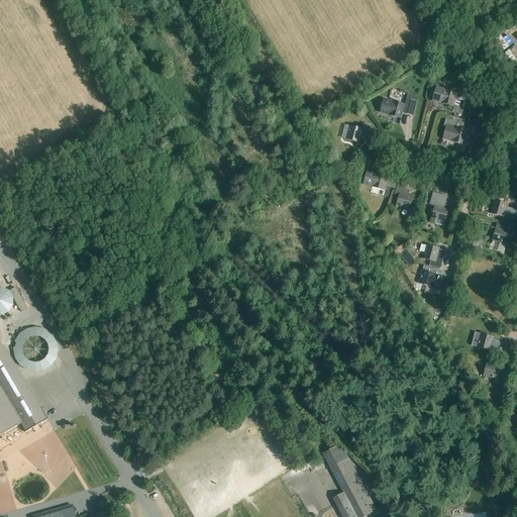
[(507,38),(516,52),(516,43),(511,35),(507,38)]
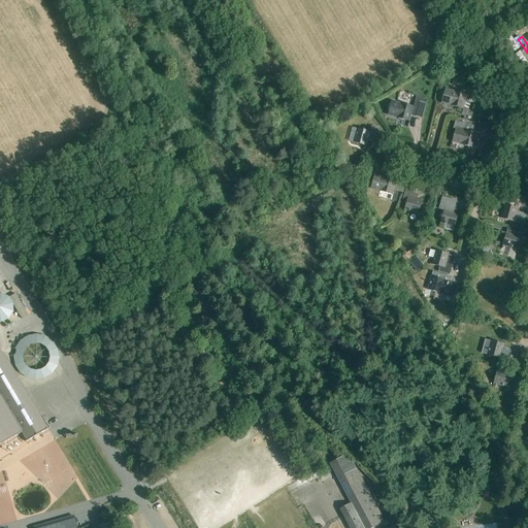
[(436,66),(435,66),(434,66),(433,66),(432,67),(431,68),(431,69),(431,70),(431,71),(431,72),(432,73),(433,74),(434,74),(435,74),(436,74),(437,74),(438,73),(439,72),(439,71),(439,70),(439,69),(439,68),(438,67),(437,66),(436,66)]
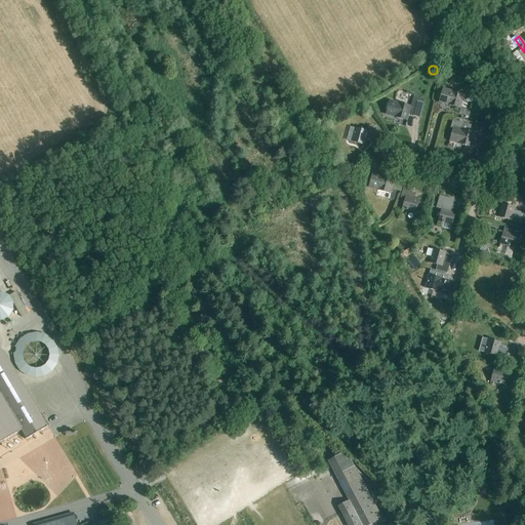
[(470,96),(465,94),(442,88),(439,103),(448,106),(460,109),(459,114),(470,117),(471,111),(466,110),(468,102),(472,103),(474,97),(470,96)]
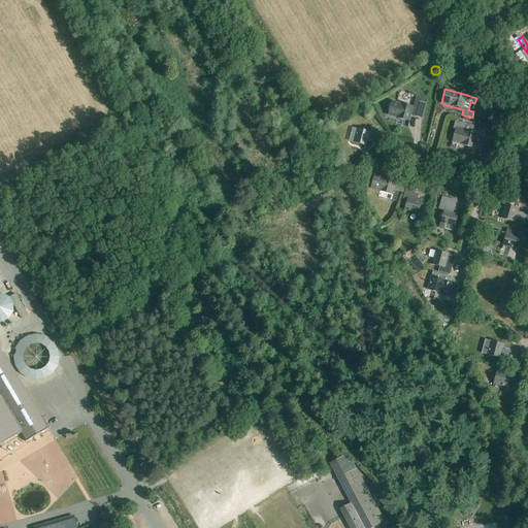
[(417,118),(421,102),(420,102),(416,101),(414,107),(391,102),(388,116),(409,122),(411,116),(417,118)]
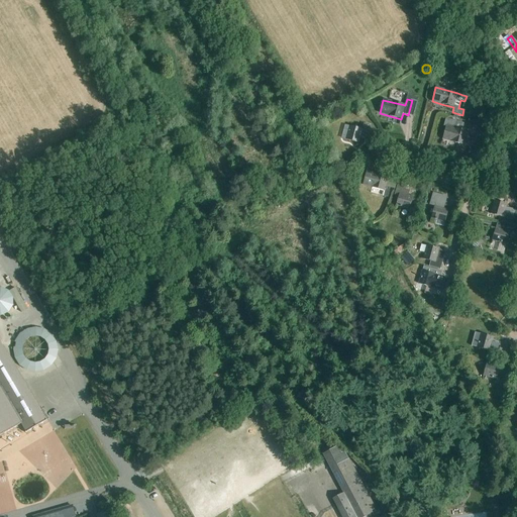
[(466,145),(469,132),(462,130),(464,123),(446,118),(443,126),(446,126),(442,139),(466,145)]
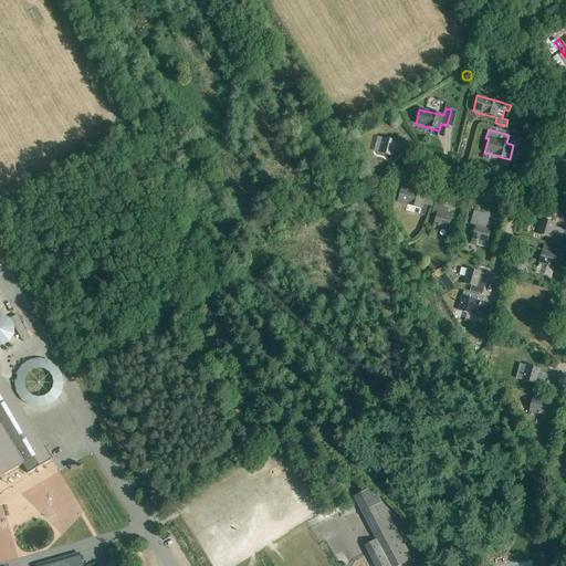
[(402,144),(405,137),(398,135),(397,143),(383,138),(378,154),(392,157),(396,147),(401,148),(402,144)]
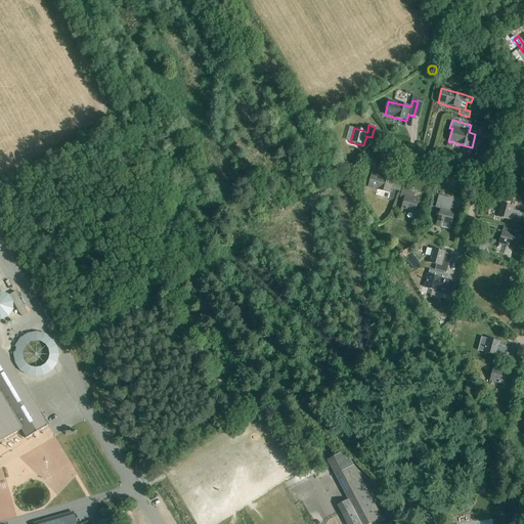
[(400,191),(402,184),(393,181),(394,179),(372,173),(367,188),(390,193),(388,199),(393,201),(396,190),(400,191)]
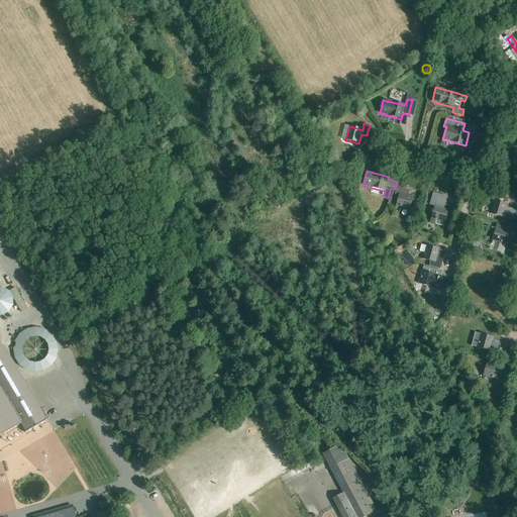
[(396,207),(410,210),(413,198),(408,196),(410,192),(405,190),(406,187),(398,185),(396,192),(400,193),(396,207)]
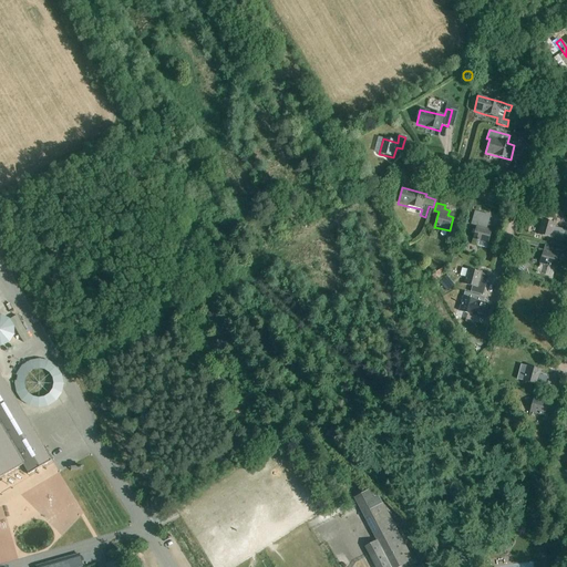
[(488,245),(492,230),(487,229),(491,216),(475,212),(471,225),(477,227),(473,240),(488,245)]
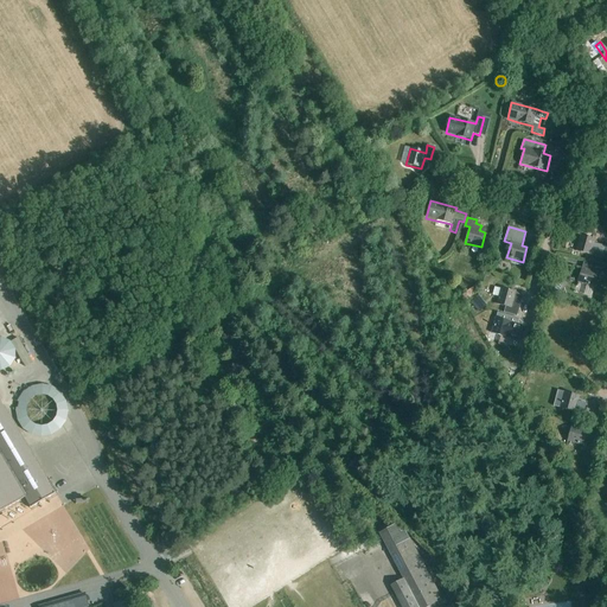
[(605,247),(594,243),(595,240),(580,236),(575,251),(606,260),(606,244),(605,244),(605,247)]
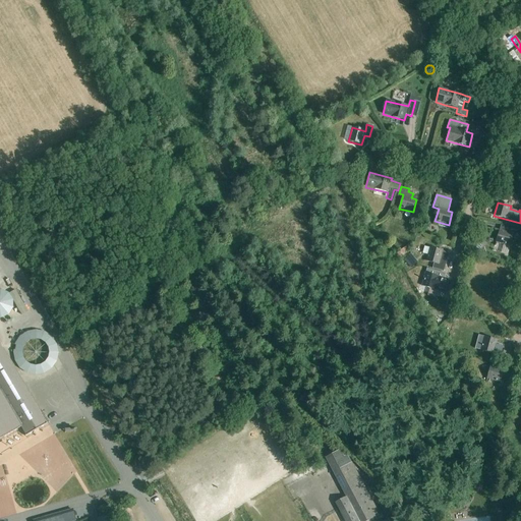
[(496,243),(510,247),(512,238),(519,240),(520,231),(503,226),(502,231),(500,230),(496,243)]
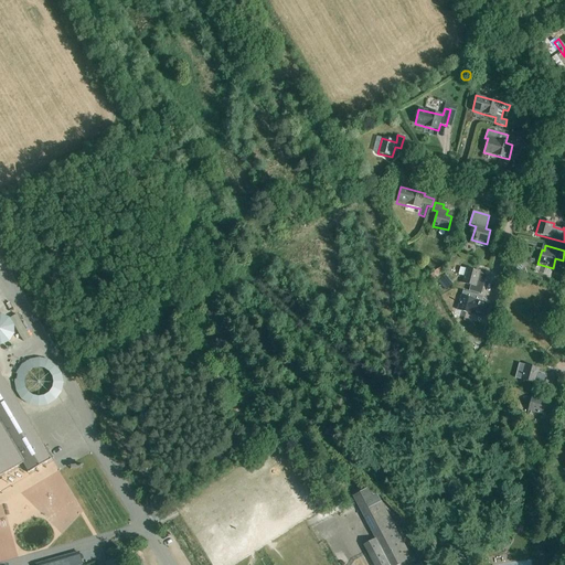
[(519,275),(524,266),(520,263),(514,272),(519,275)]
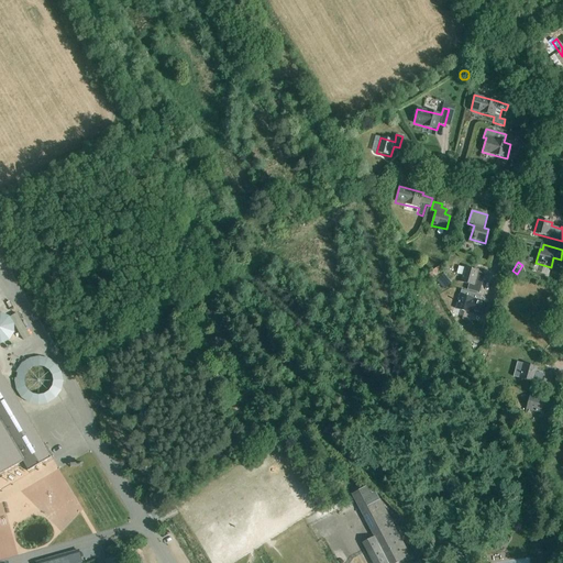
[(432,279),(440,274),(437,268),(428,274),(432,279)]
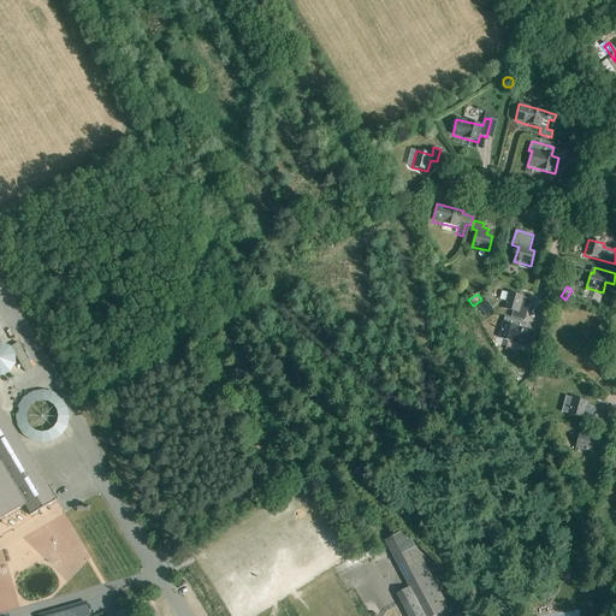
[(504,309),(514,313),(513,318),(525,321),(529,304),(522,302),(523,297),(509,294),(504,309)]
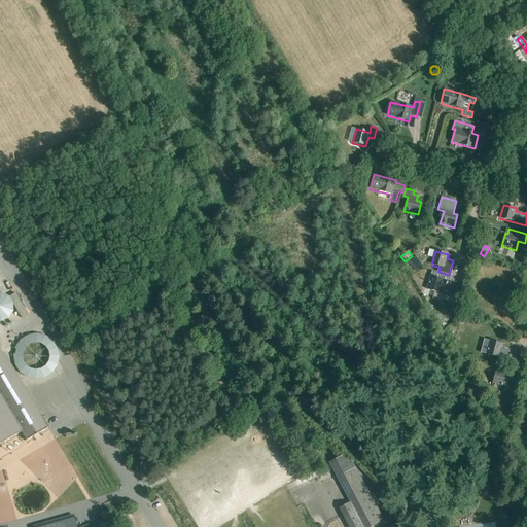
[(408,262),(415,272),(422,266),(415,257),(408,262)]
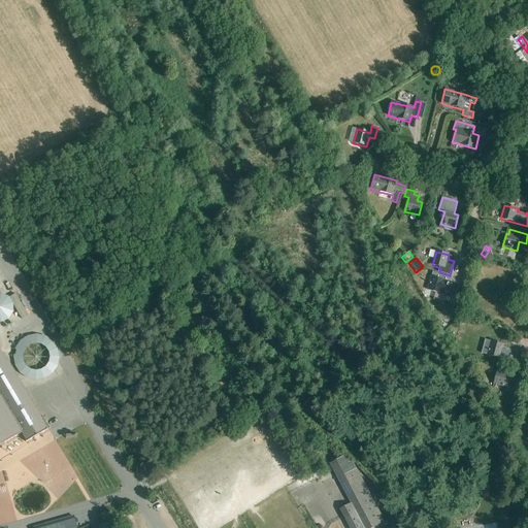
[(447,276),(433,272),(428,291),(451,297),(455,284),(446,282),(447,276)]
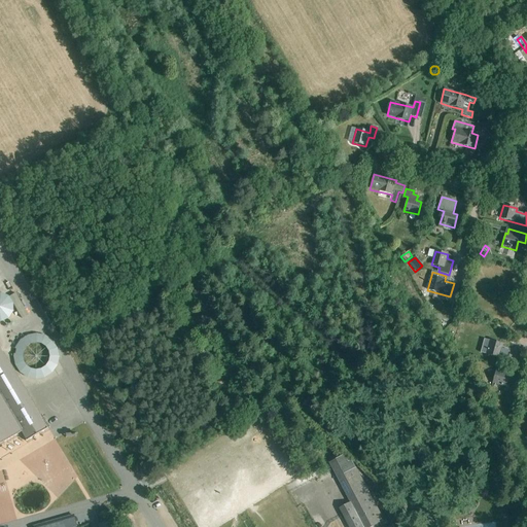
[(0,291),(0,319),(19,311),(22,317),(28,314),(16,292),(7,296),(4,289),(0,291)]
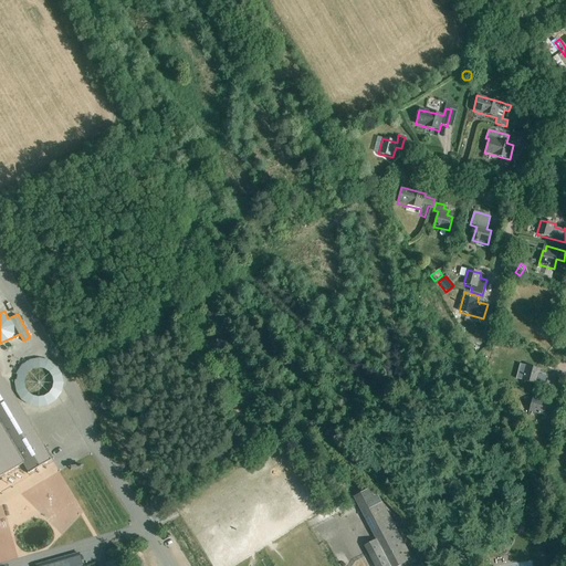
[(477,344),(472,346),(475,352),(481,348),(478,343),(477,344)]
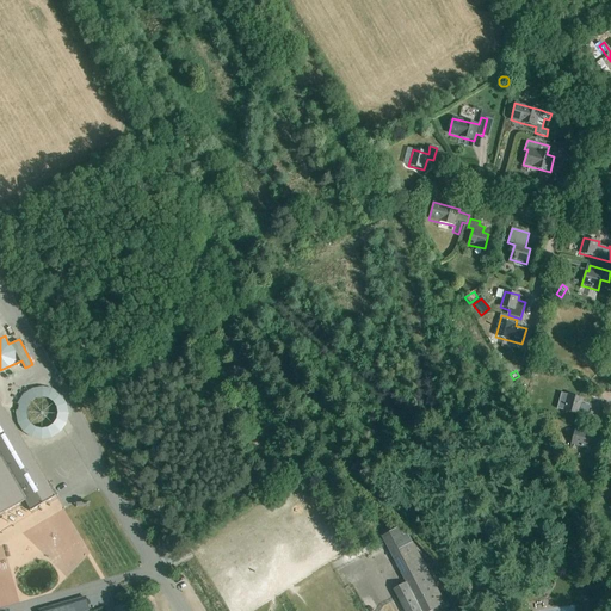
[(568,395),(563,412),(578,415),(576,420),(586,423),(590,406),(581,403),(582,399),(568,395)]
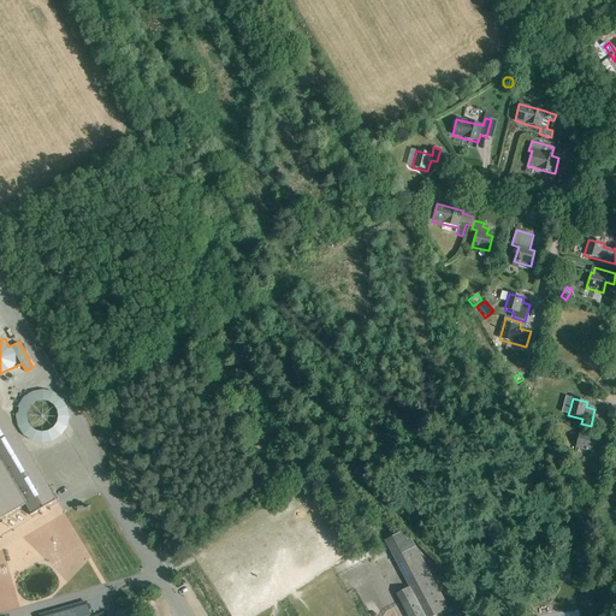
[(54,502),(0,409),(0,520),(25,505),(31,515),(30,515),(30,516),(55,502),(55,501),(54,502)]
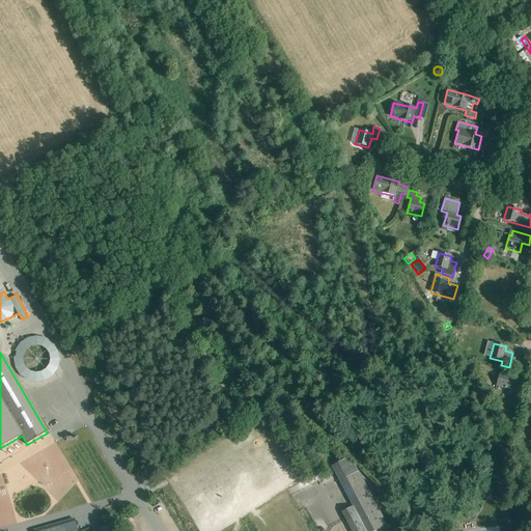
[(512,365),(520,366),(521,358),(513,356),(512,365)]
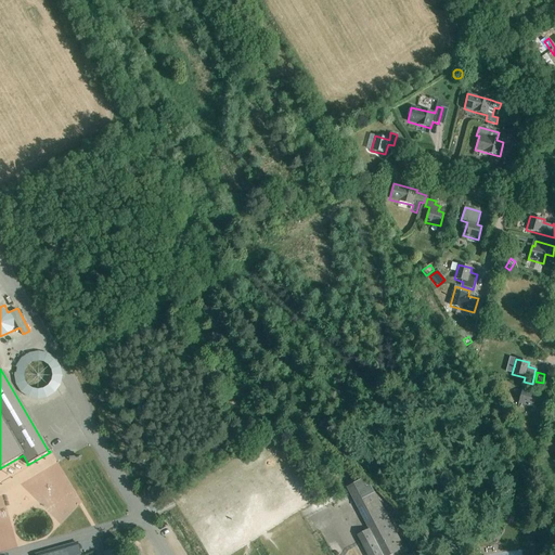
[(533,408),(538,395),(527,391),(528,386),(524,385),(519,404),(533,408)]
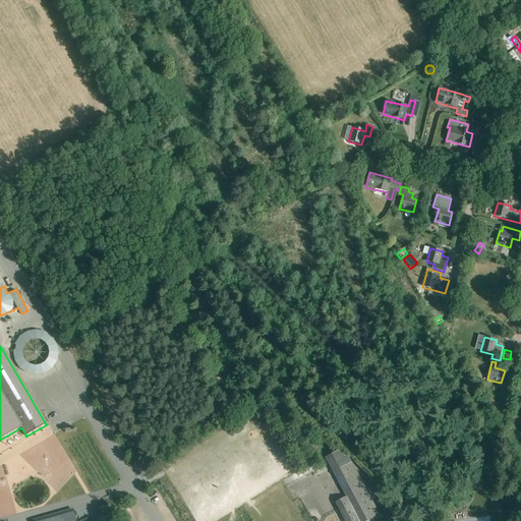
[(344,457),(341,450),(325,459),(347,498),(337,503),(345,520),(365,520),(379,515),(348,456),(344,457)]
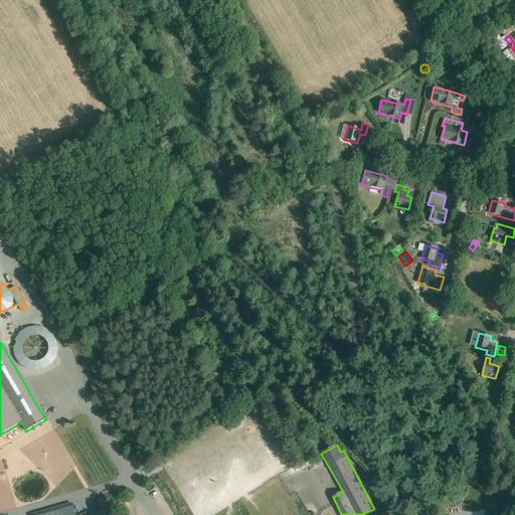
[(31,514),(75,514),(72,503),(31,514)]
